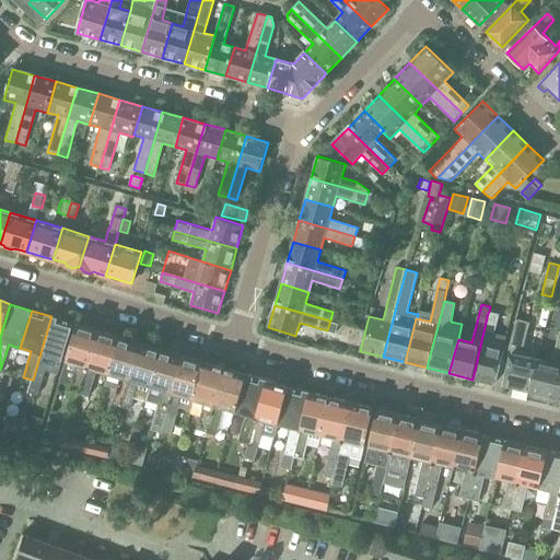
[(499,314),(489,312),(488,313),(473,380),(496,385),(504,350),(503,350),(506,337),(494,334),(499,314)]
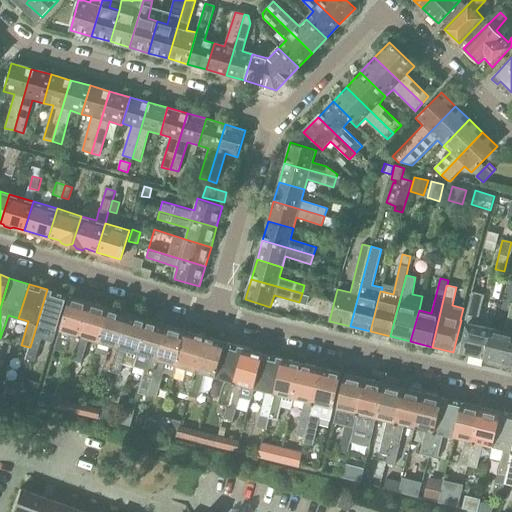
[(29,347),(25,359),(34,362),(42,339),(53,342),(67,295),(47,289),(30,347),(29,347)]
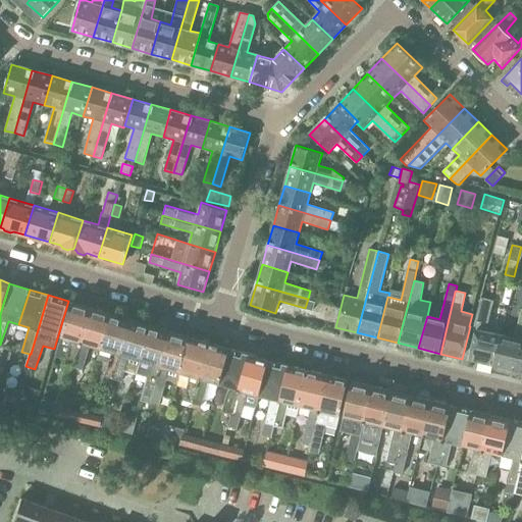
[(486,331),(493,301),(481,297),(473,329),(476,330),(469,360),(493,365),(501,335),(486,331)]
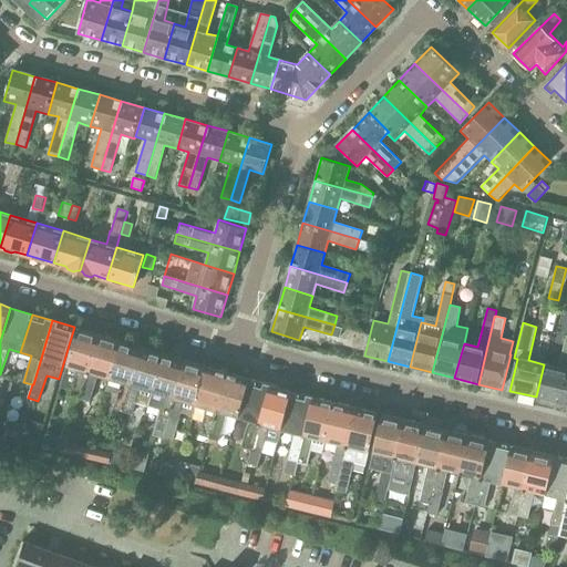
[(80,399),(100,333),(79,328),(60,387),(71,391),(70,395),(80,399)]
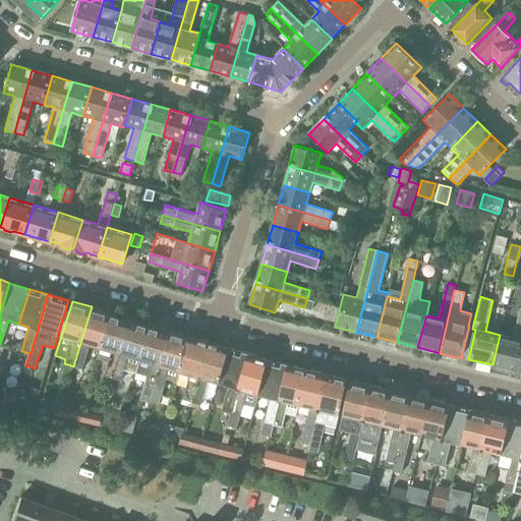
[(92,306),(73,366),(83,369),(90,345),(102,349),(112,312),(92,306)]
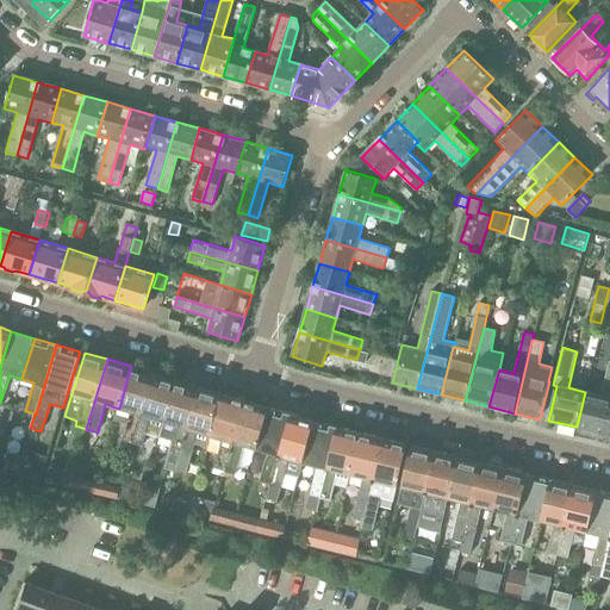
[(609,412),(609,360),(609,361),(601,396),(585,392),(577,427),(605,434),(609,412)]
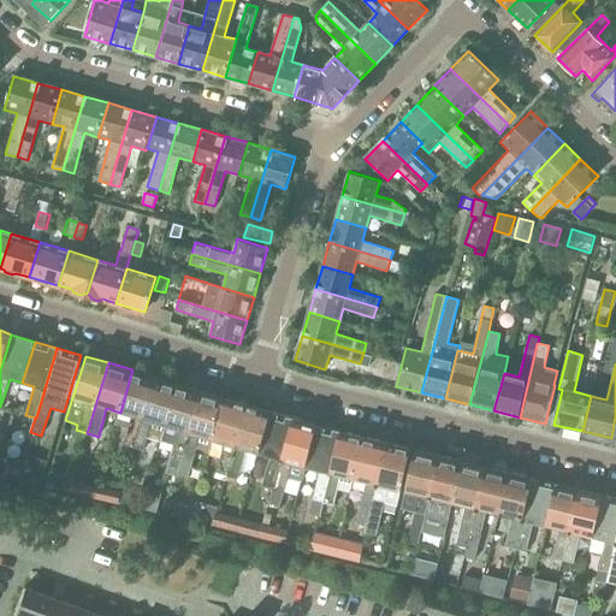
[(385,367),(381,380),(394,384),(397,369),(385,367)]
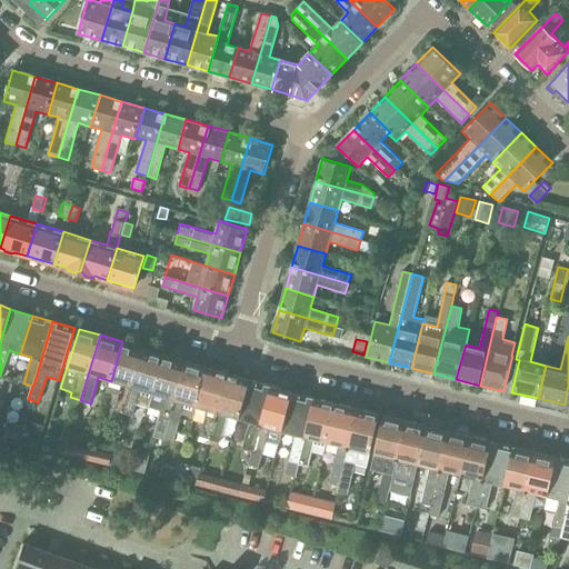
[(123,413),(143,347),(122,341),(111,381),(108,392),(118,396),(113,410),(123,413)]
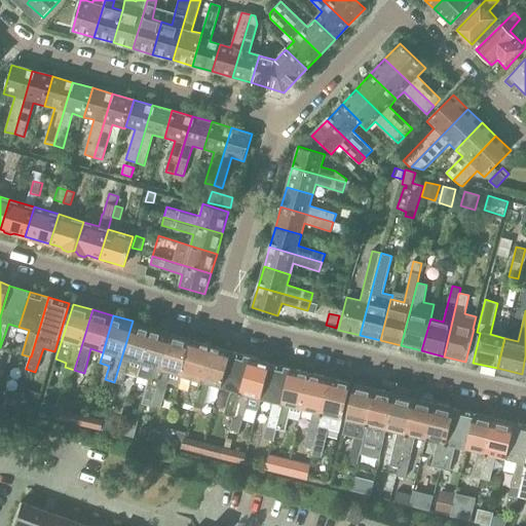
[(138,377),(142,364),(141,364),(152,326),(133,321),(114,382),(123,385),(126,374),(138,377)]
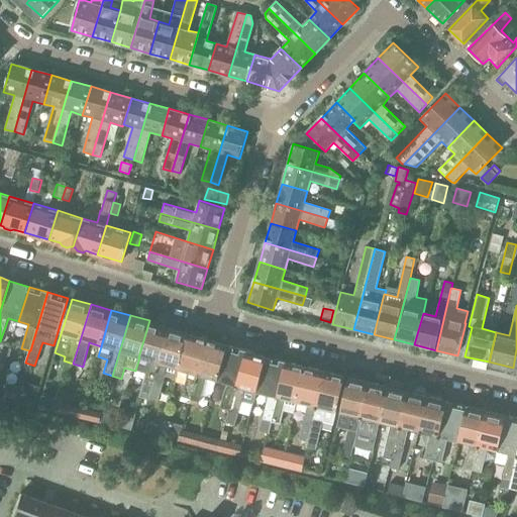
[(170,326),(149,320),(138,357),(139,357),(149,360),(139,397),(148,400),(170,326)]
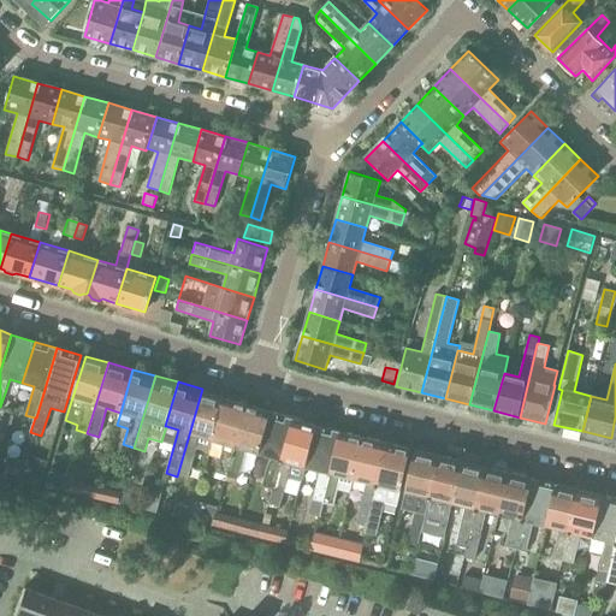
[(212,439),(224,395),(202,389),(177,477),(188,479),(196,448),(208,451),(212,439)]
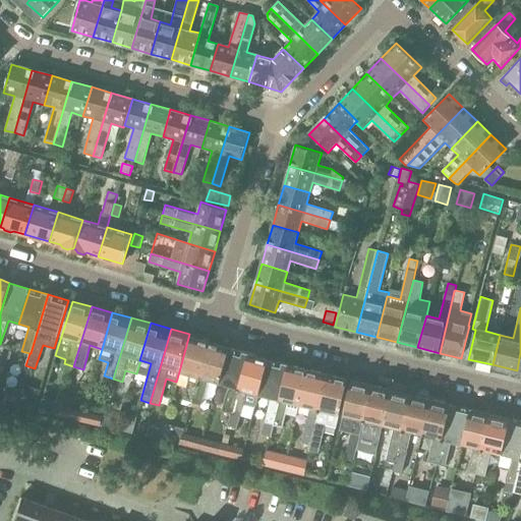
[(189,334),(179,371),(189,374),(182,401),(192,404),(211,340),(189,334)]
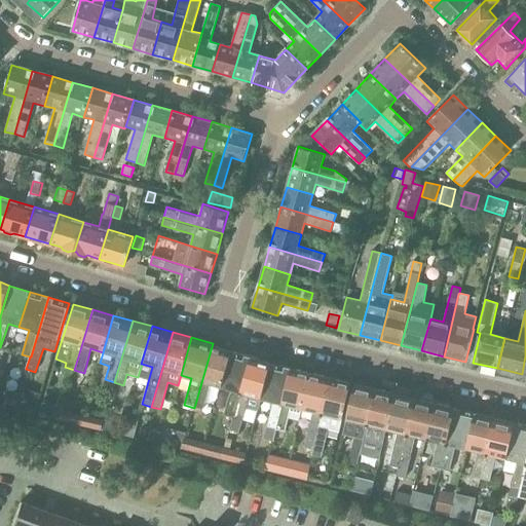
[(213,343),(194,408),(203,411),(211,384),(221,387),(222,386),(232,349),(213,343)]
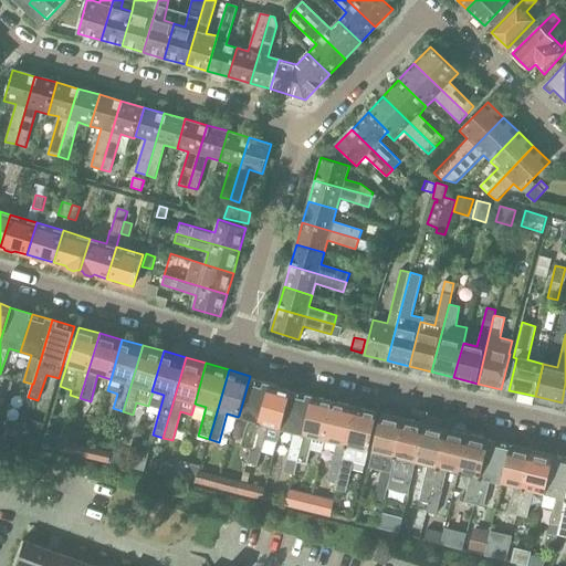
[(241,448),(251,450),(271,381),(250,376),(239,416),(238,417),(249,420),(241,448)]
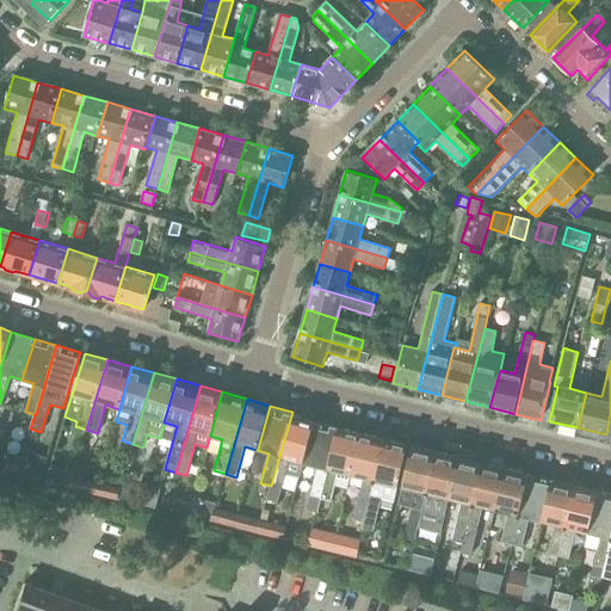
[(300,476),(303,461),(315,418),(292,412),(271,486),(266,499),(278,503),(285,473),(300,476)]
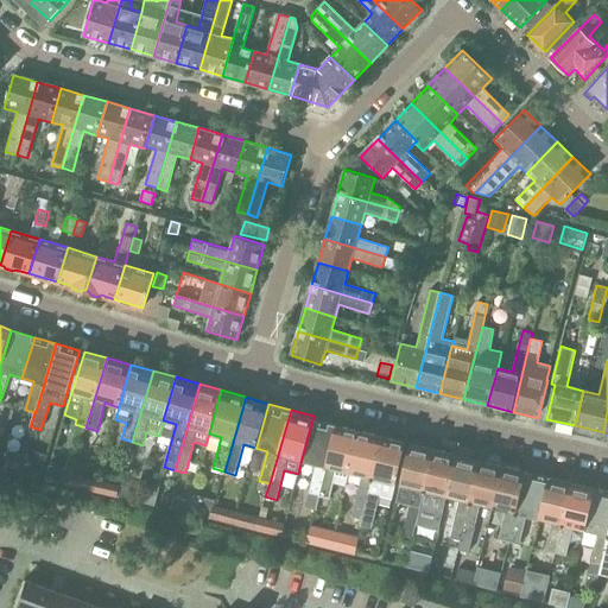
[(337,423),(314,416),(302,458),(315,462),(309,493),(305,508),(315,511),(337,423)]
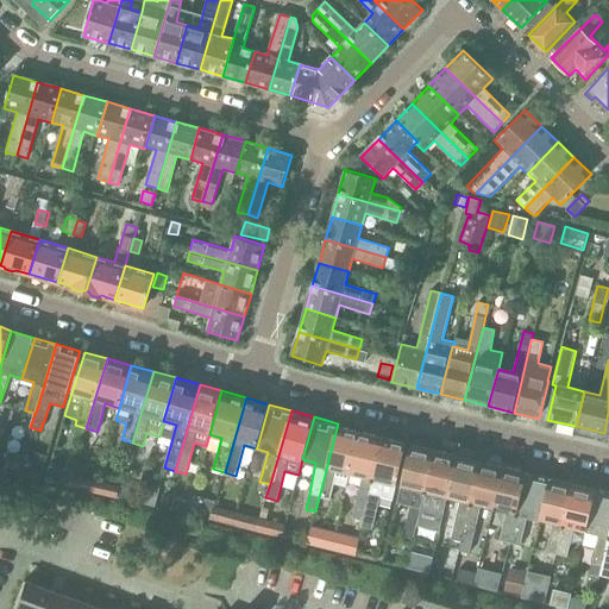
[(338,424),(315,512),(327,514),(330,500),(333,484),(347,488),(351,473),(362,431),(338,424)]
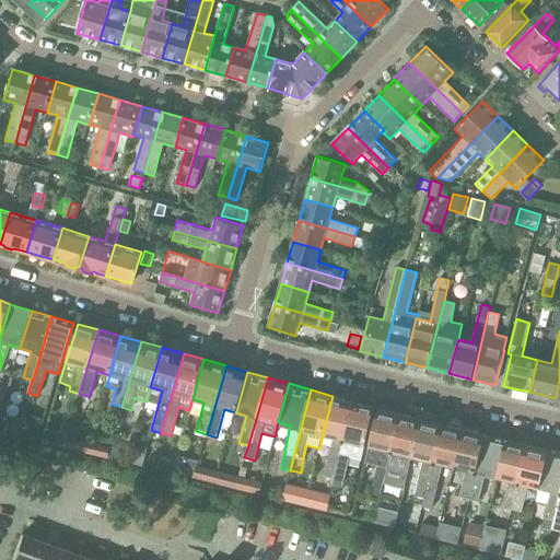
[(353,401),(333,396),(323,435),(333,438),(325,476),(335,478),(353,401)]
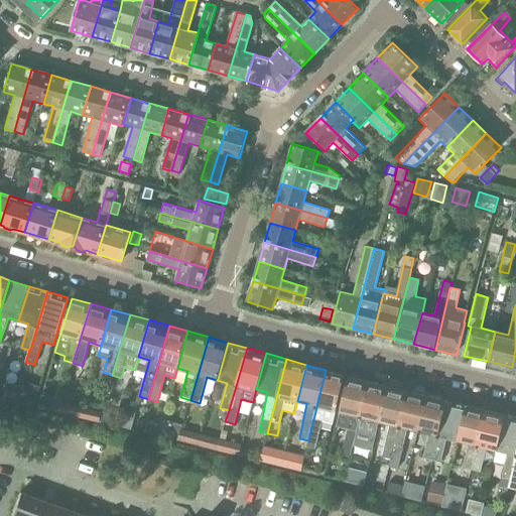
[(345,375),(326,370),(308,440),(316,442),(321,420),(333,423),(336,411),(345,375)]
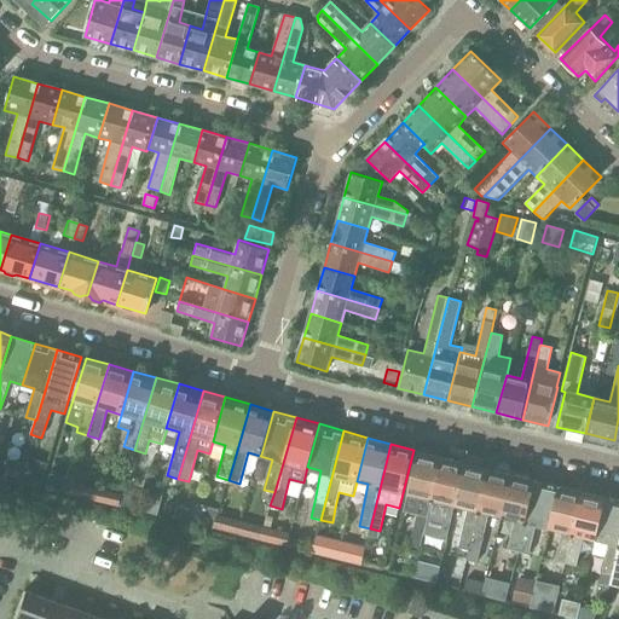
[(417,452),(405,504),(420,507),(410,545),(420,548),(423,534),(424,532),(424,530),(443,458),(417,452)]
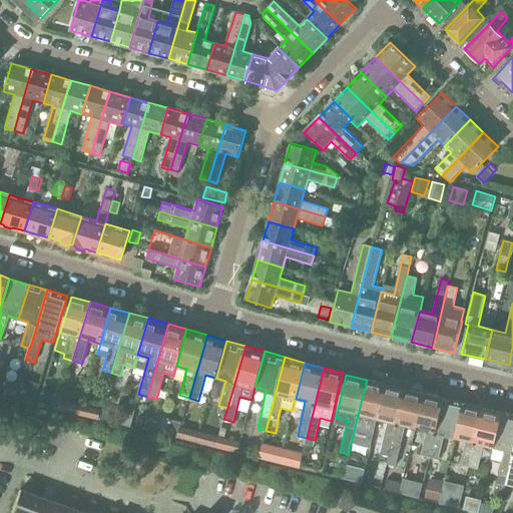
[(18,390),(15,401),(35,406),(40,384),(20,379),(18,390)]
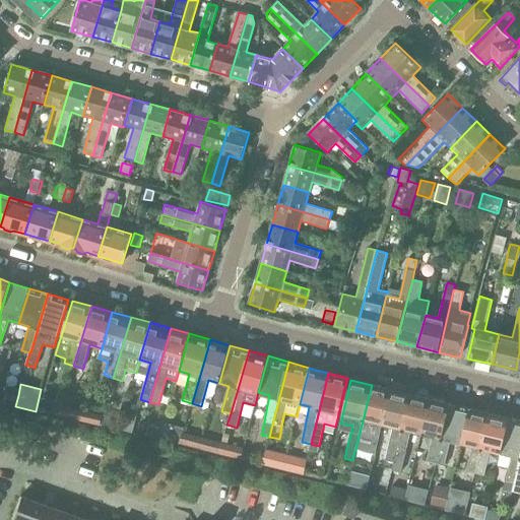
[(376,453),(383,426),(391,389),(372,385),(356,445),(356,447),(355,449),(376,453)]
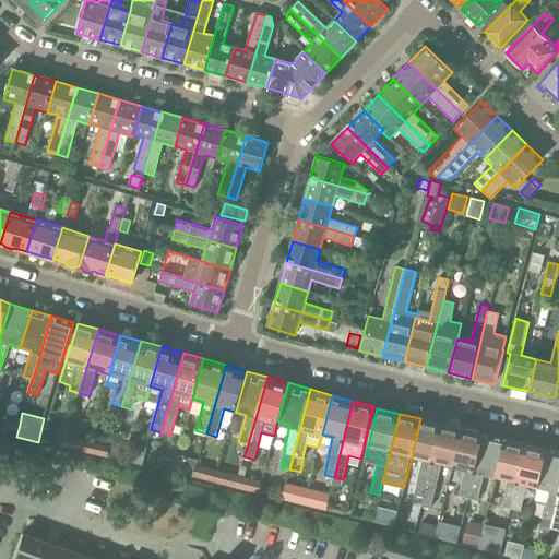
[(441,424),(420,418),(412,458),(423,460),(414,495),(424,498),(441,424)]
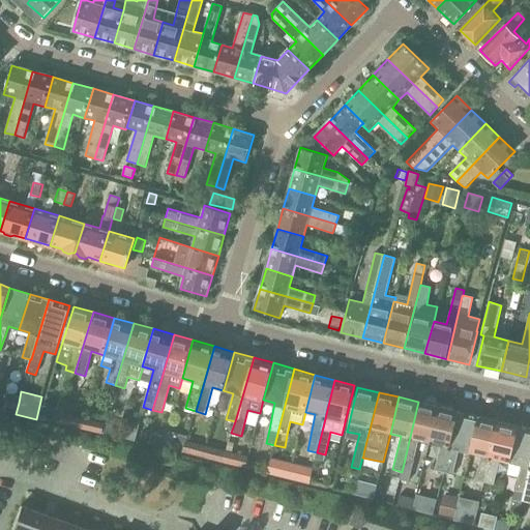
[(16,414),(19,403),(5,399),(2,411),(16,414)]
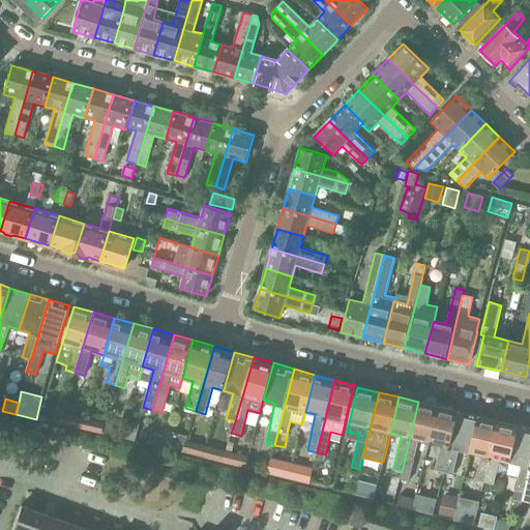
[(418,402),(402,472),(400,479),(409,481),(418,440),(430,443),(438,407),(418,402)]
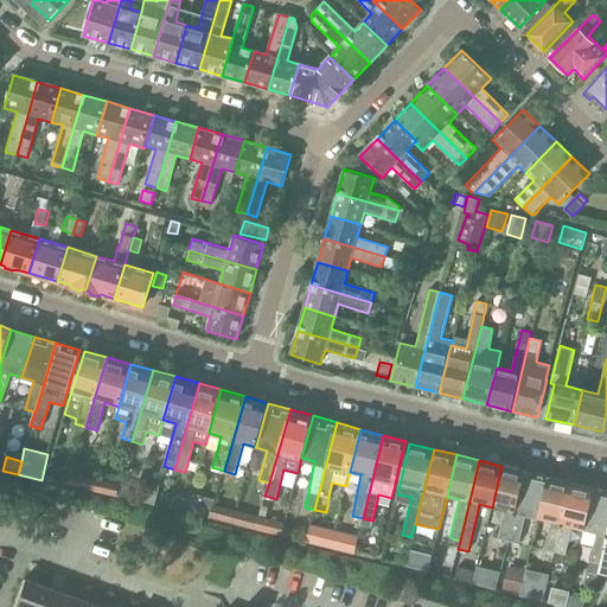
[(72,474),(74,470),(50,464),(45,480),(69,486),(72,474)]
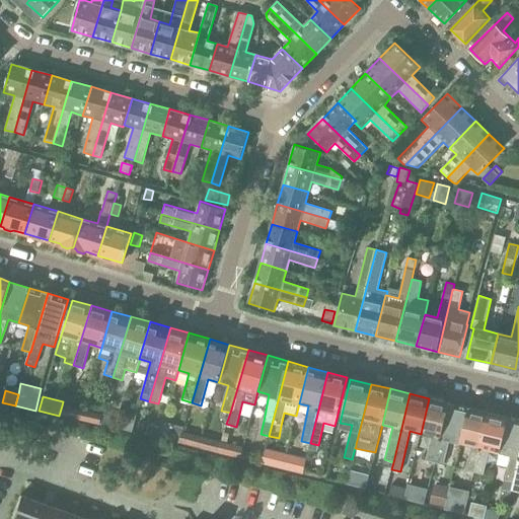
[(425,460),(435,463),(449,403),(429,398),(421,434),(432,437),(425,460)]
